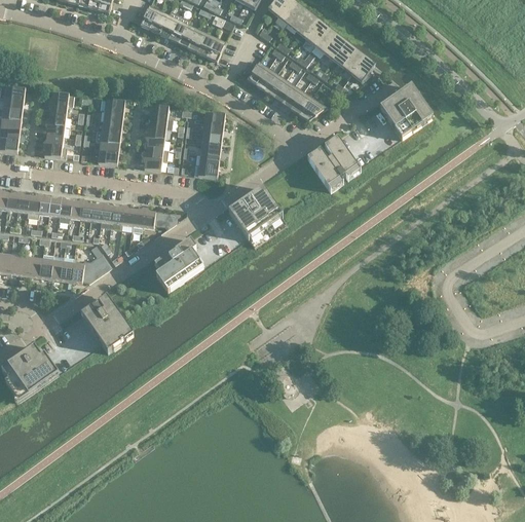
[(89,0),(88,6),(99,8),(100,0),(89,0)]
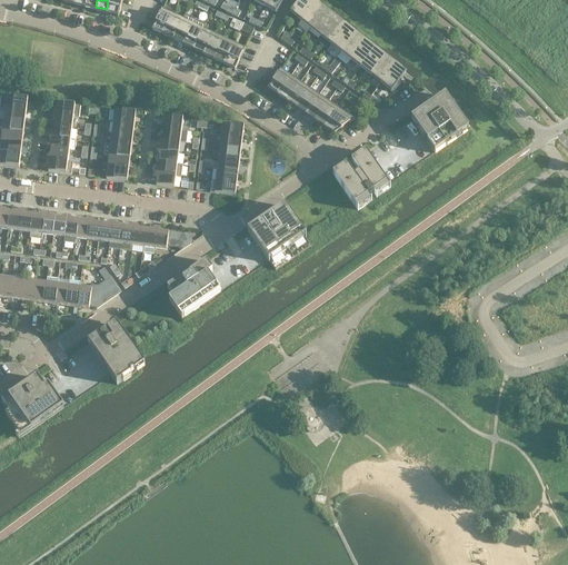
[(108,0),(107,9),(118,12),(121,0),(108,0)]
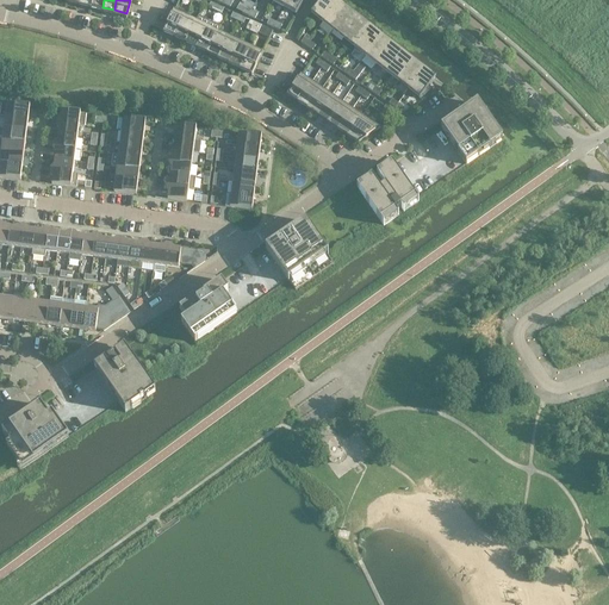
[(285,0),(284,4),(296,11),(302,0),(285,0)]
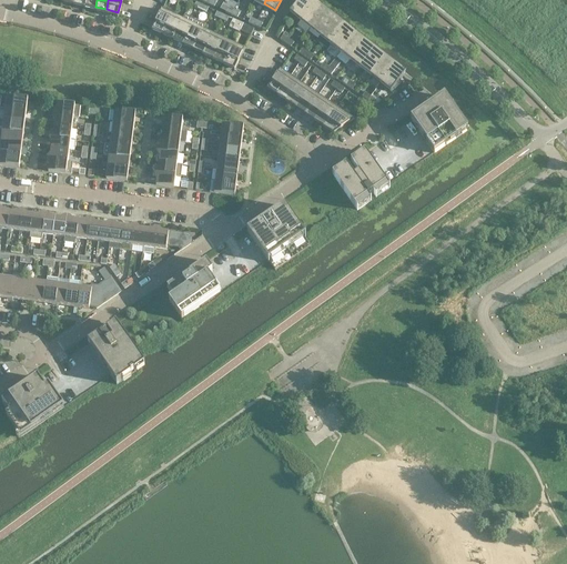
[(300,18),(312,1),(311,0),(296,0),(289,10),(300,18)]
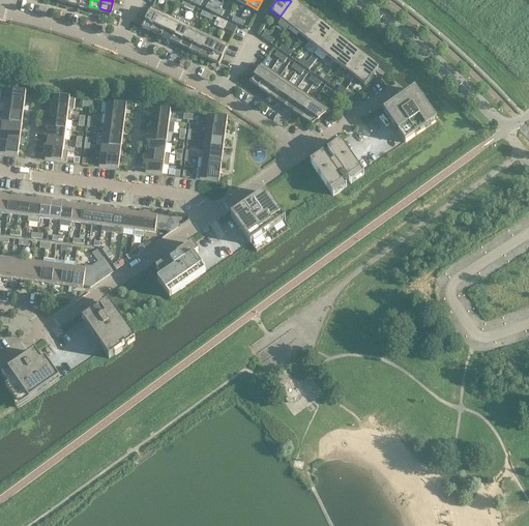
[(300,8),(291,1),(280,17),(289,24),(300,8)]
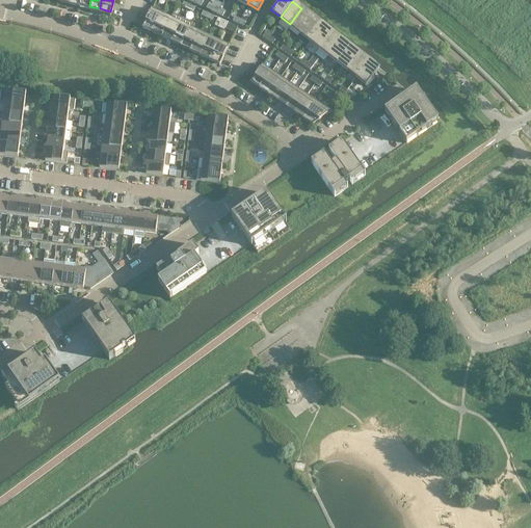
[(152,29),(161,10),(151,6),(142,24),(152,29)]
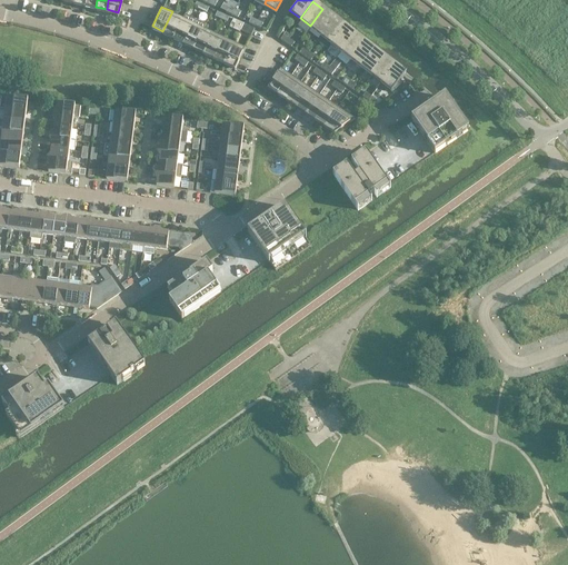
[(320,33),(332,17),(322,9),(310,26),(320,33)]
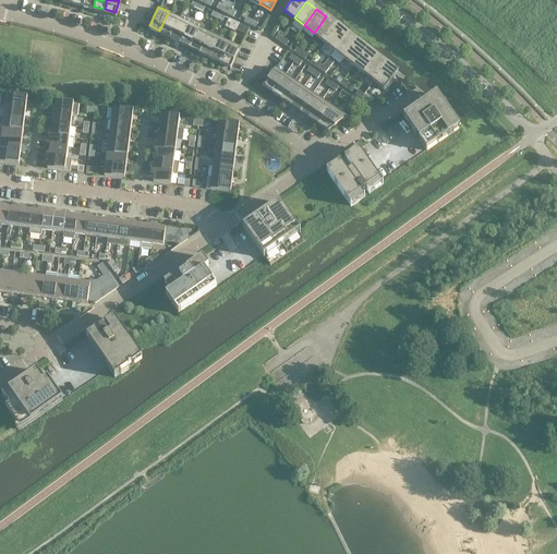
[(170,35),(179,16),(169,11),(159,31),(170,35)]
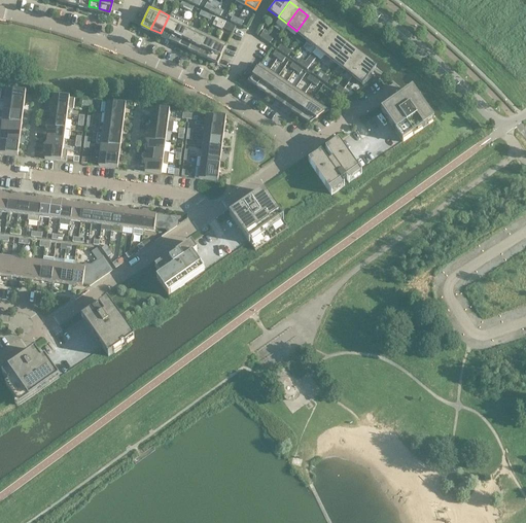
[(169,15),(161,33),(170,37),(178,20),(180,14),(171,10),(169,15)]
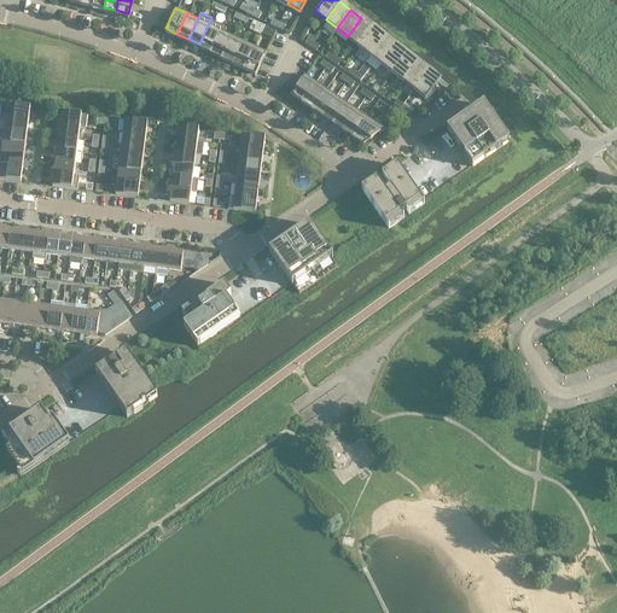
[(209,23),(199,44),(210,50),(220,28),(222,23),(211,17),(209,23)]
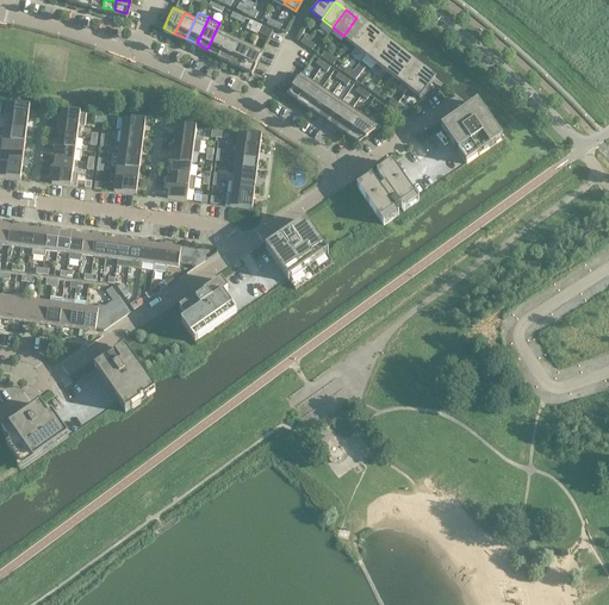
[(256,31),(258,29),(261,22),(249,17),(246,26),(256,31)]
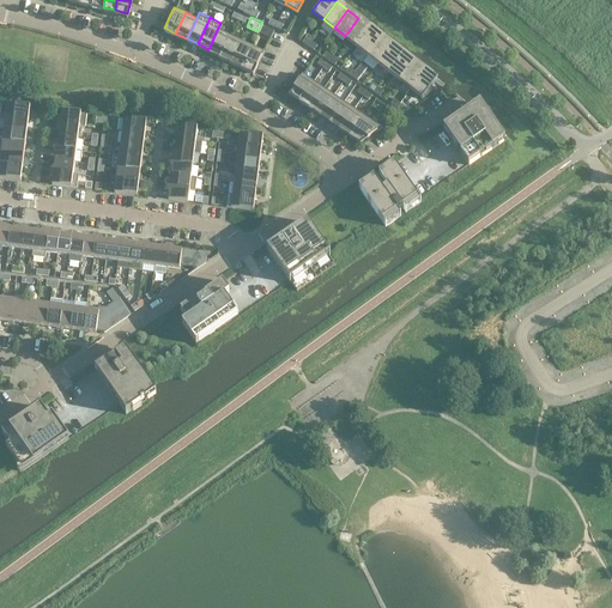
[(369,26),(358,18),(345,36),(356,44),(369,26)]
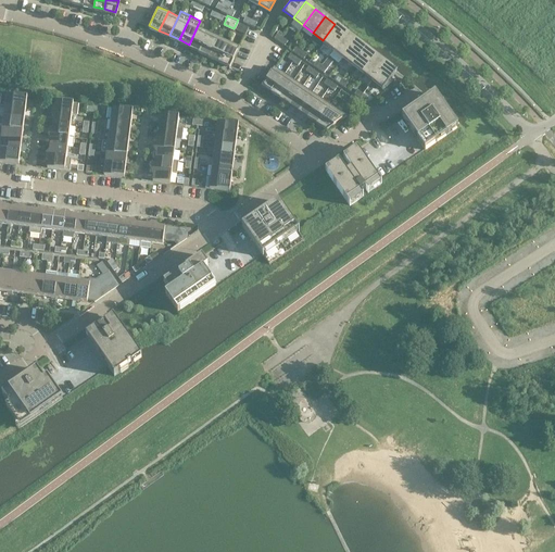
[(238,20),(235,26),(246,32),(248,25),(238,20)]
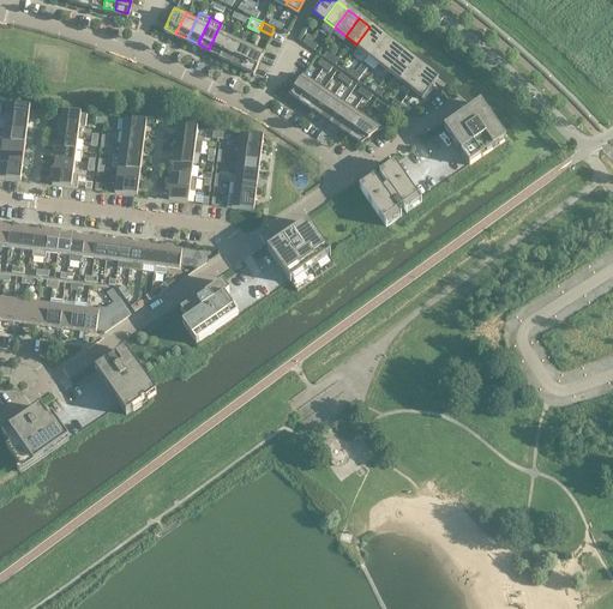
[(367,53),(380,35),(370,26),(356,44),(367,53)]
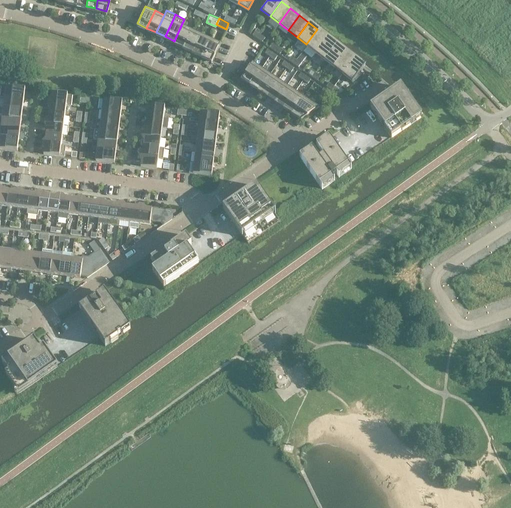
[(183,45),(191,28),(182,23),(174,41),(183,45)]
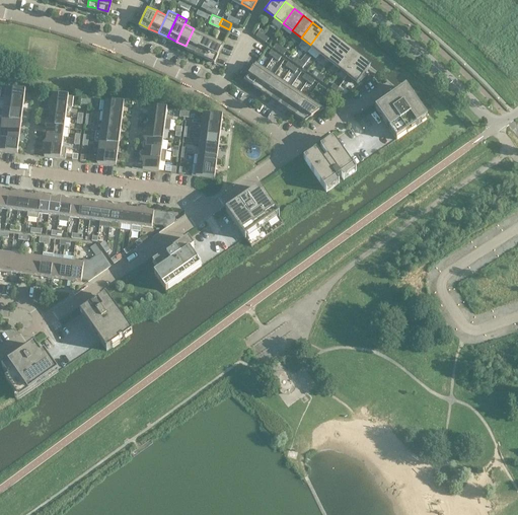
[(194,28),(186,46),(195,51),(204,32),(194,28)]
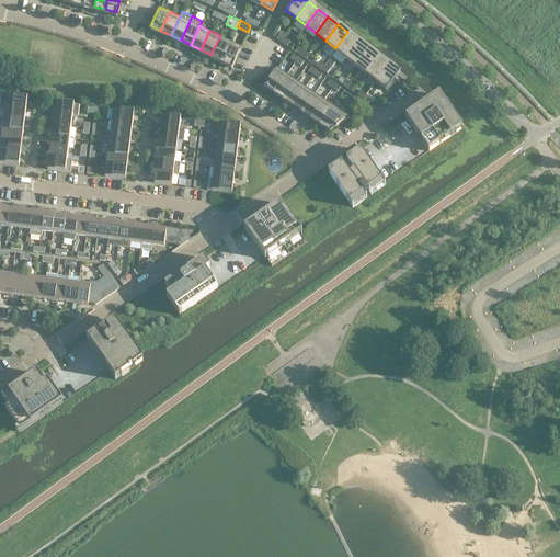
[(345,56),(357,40),(347,32),(335,48),(345,56)]
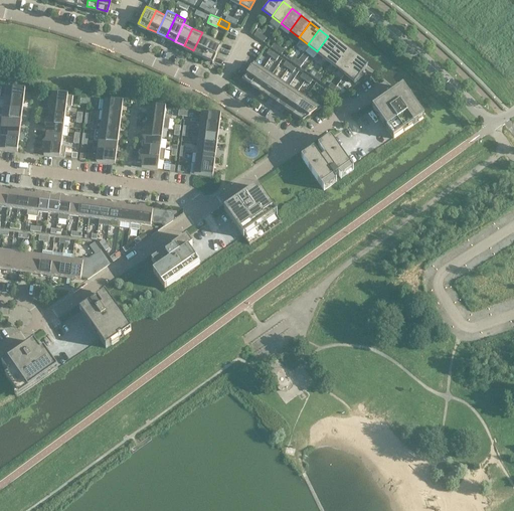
[(202,32),(193,50),(203,54),(211,36),(202,32)]
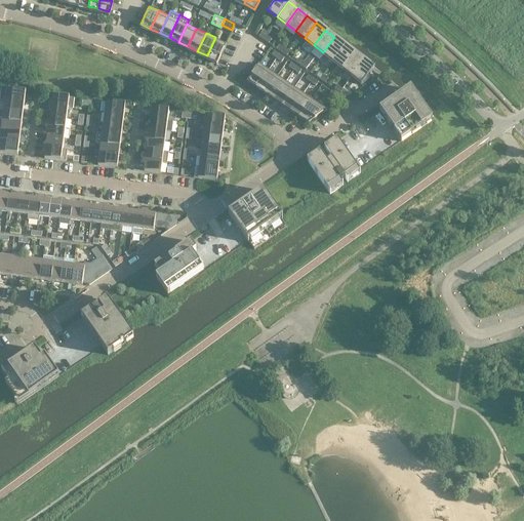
[(215,37),(207,55),(216,61),(226,42),(215,37)]
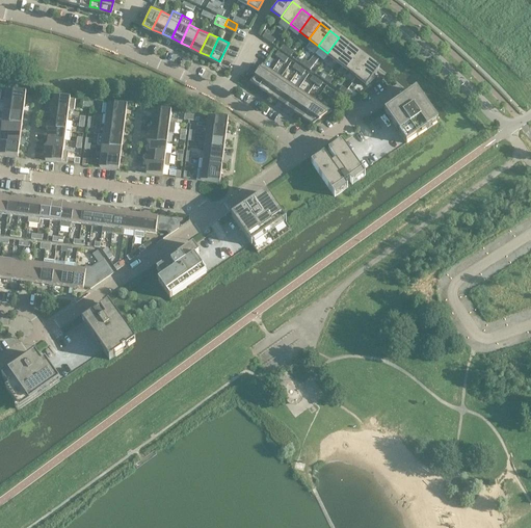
[(348,45),(339,37),(327,53),(337,60),(348,45)]
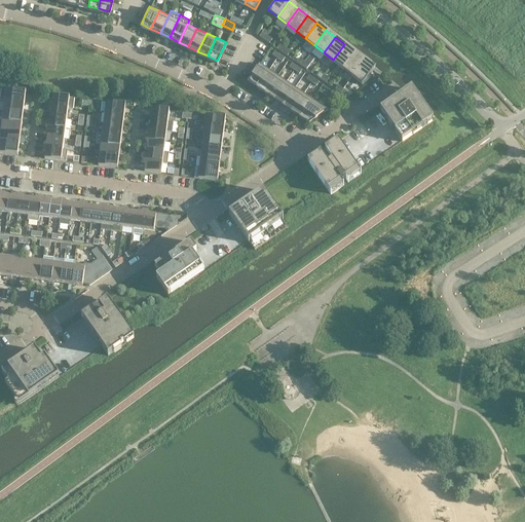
[(342,67),(353,51),(344,44),(333,60),(342,67)]
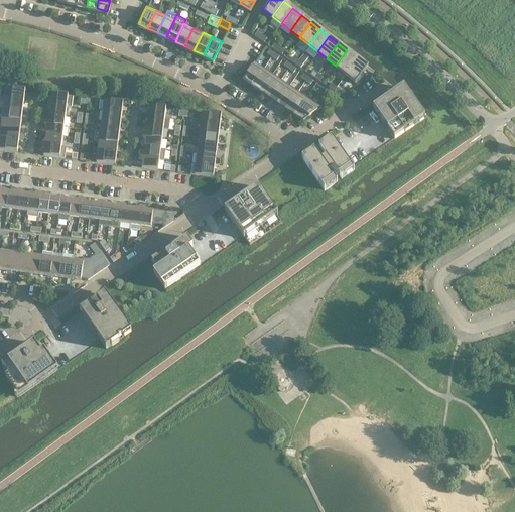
[(298,57),(295,61),(300,65),(303,60),(308,53),(304,50),(298,57)]
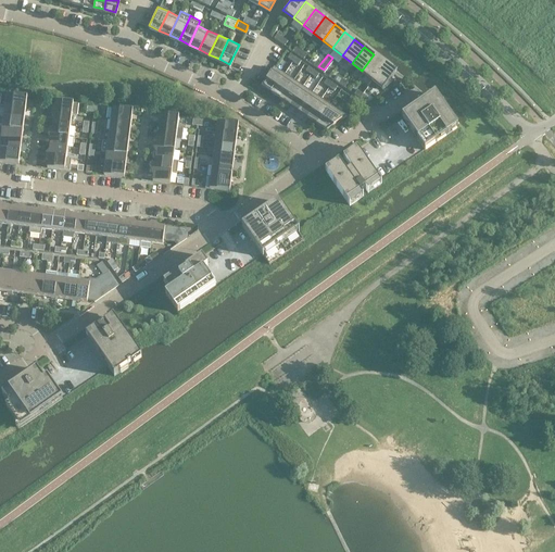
[(383,62),(374,54),(362,71),(371,78),(383,62)]
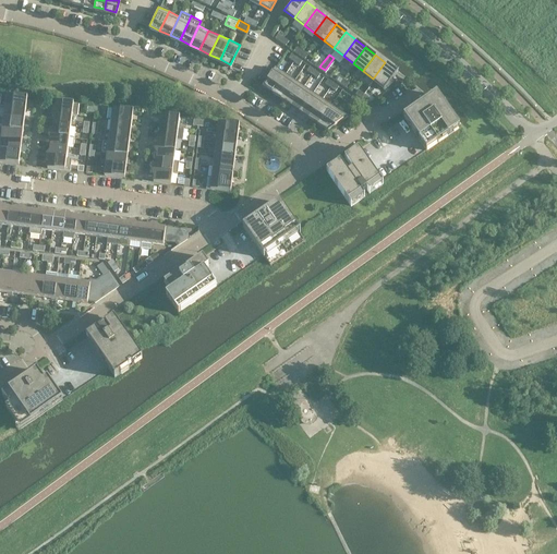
[(385,62),(373,79),(383,87),(395,79),(391,76),(396,71),(385,62)]
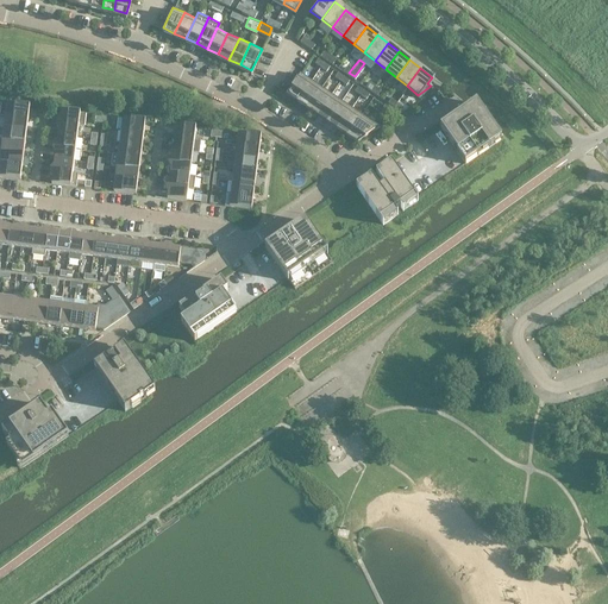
[(300,71),(288,89),(287,90),(298,98),(311,79),(300,71)]
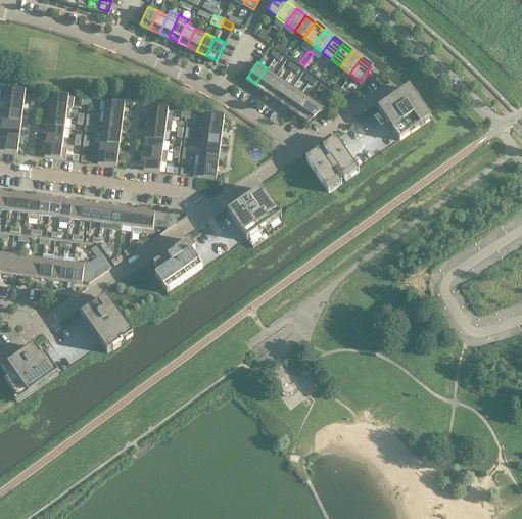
[(255,84),(264,90),(275,73),(267,67),(255,84)]
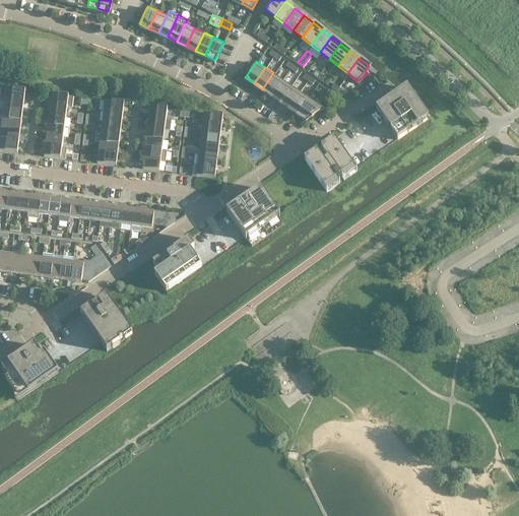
[(273,72),(262,89),(271,94),(282,78),(273,72)]
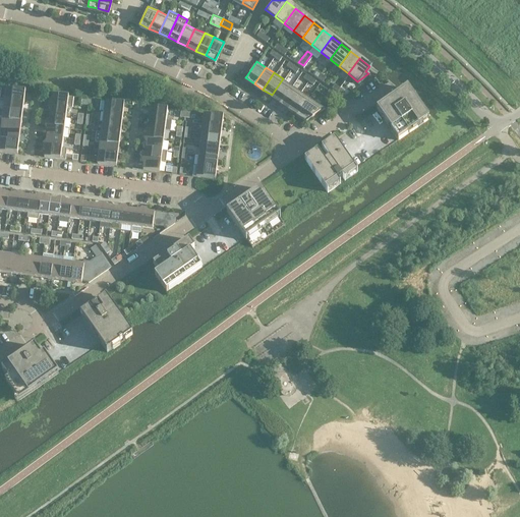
[(272,95),(280,101),(291,84),(283,78),(272,95)]
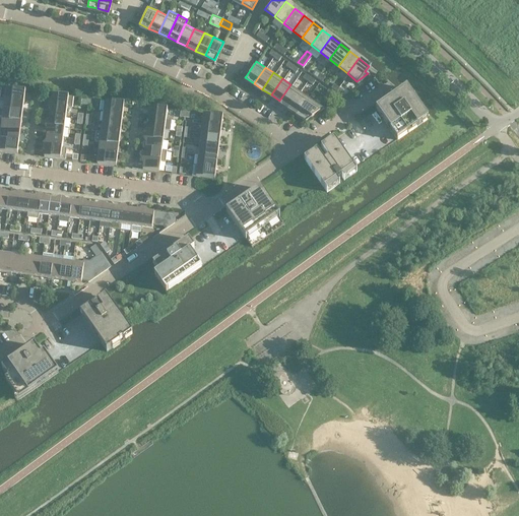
[(24,87),(22,87),(0,84),(0,94),(4,97),(23,99),(24,87)]
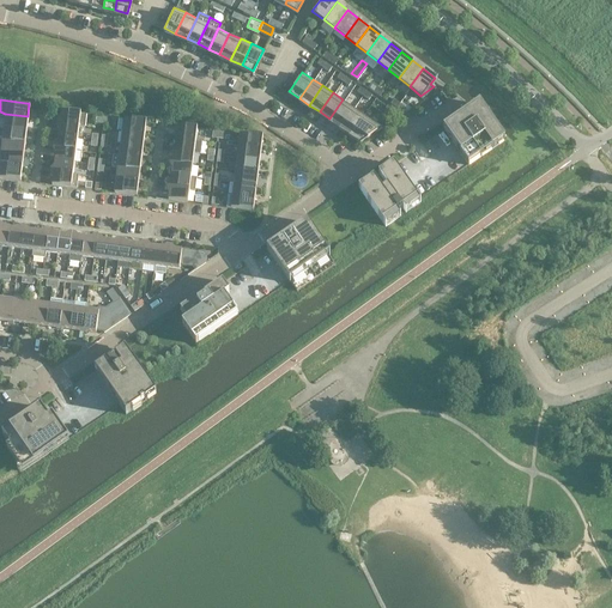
[(343,99),(329,119),(339,126),(352,107),(343,99)]
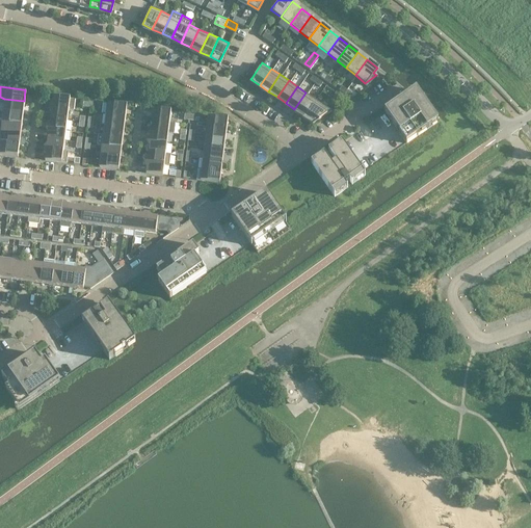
[(416,87),(410,90),(383,109),(405,140),(437,119),(416,87)]
